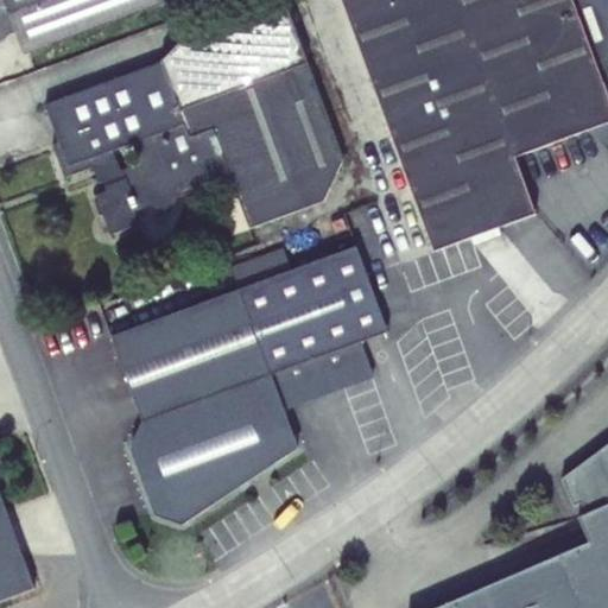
[(4,0),(24,54),(165,0),(4,0)]
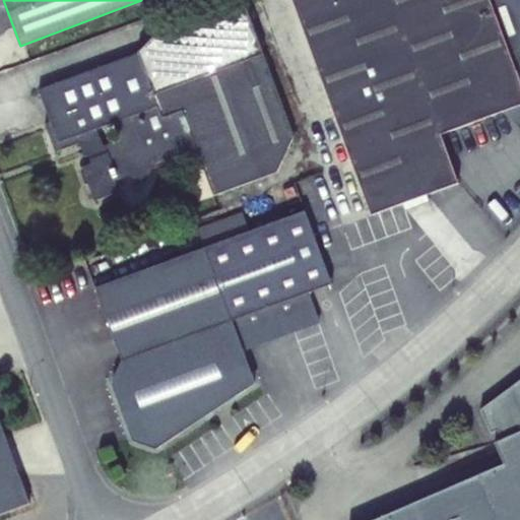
[(82,167),(93,200),(120,191),(116,181),(130,176),(145,183),(151,168),(197,151),(214,195),(277,172),(294,136),(243,0),(241,0),(161,28),(139,54),(40,90),(45,102),(49,116),(51,121),(45,124),(55,151),(80,142),(84,156),(87,155),(90,164),(82,167)]
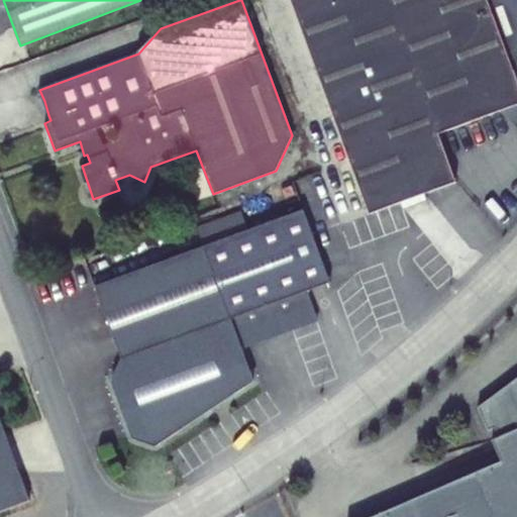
[(454,182),(437,133),(388,0),(291,0),(369,213),(454,182)]
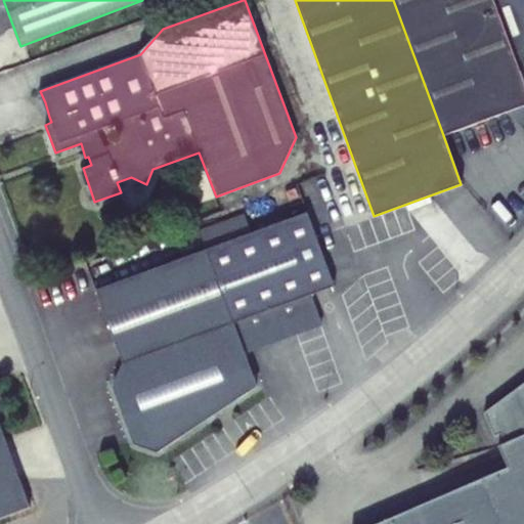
[(523,0),(393,0),(443,135),(507,112),(523,127),(523,0)]
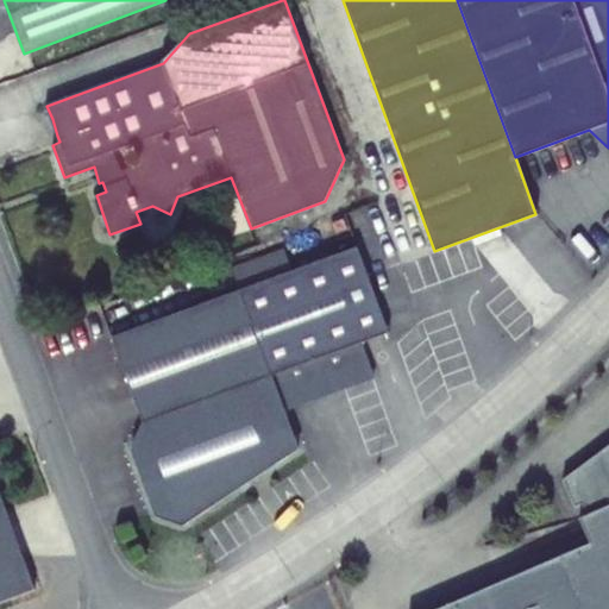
[(57,136),(52,119),(45,121),(51,138),(57,136)]
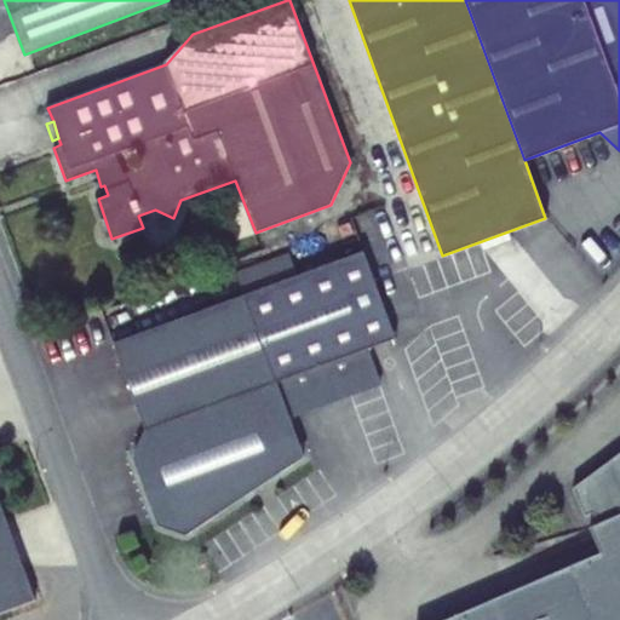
[(235,273),(242,293),(113,344),(147,430),(131,457),(158,524),(189,537),(306,458),(292,419),(383,384),(368,348),(395,338),(363,252),(298,276),(290,252),(235,273)]
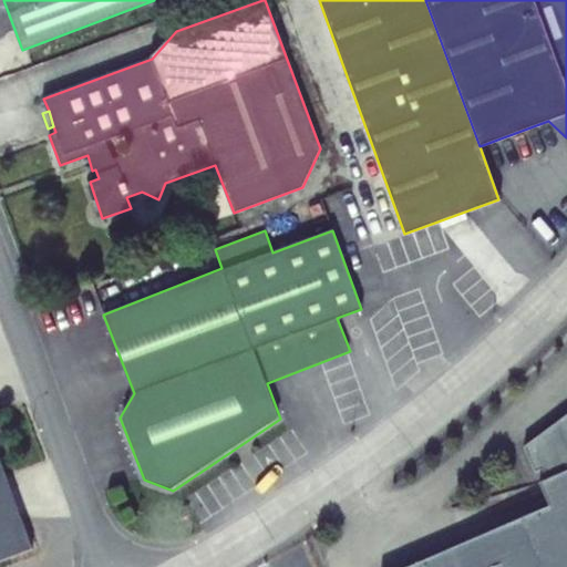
[(566,566),(566,414),(525,447),(537,471),(543,468),(548,478),(540,483),(550,505),(413,566),(566,566)]
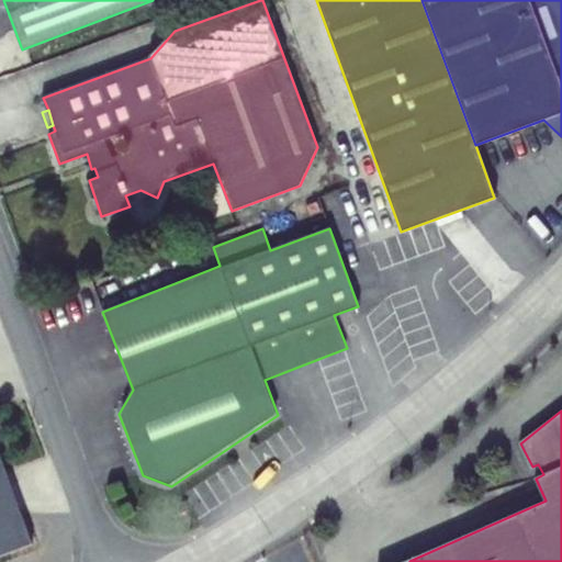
[(0,467),(0,551),(27,542),(0,467)]
